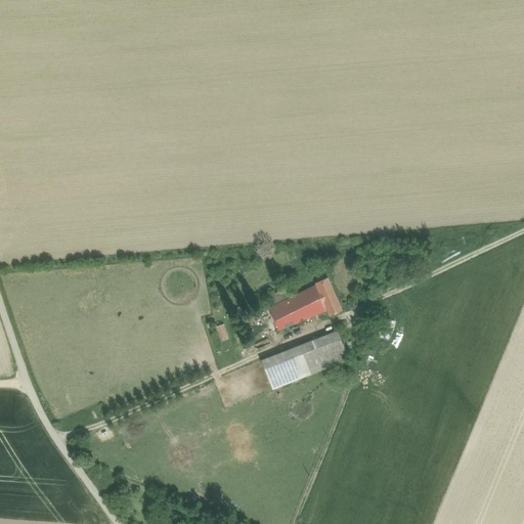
[(317,286),(301,293),(312,316),(328,310),(330,315),(343,310),(328,278),(315,284),(317,286)]
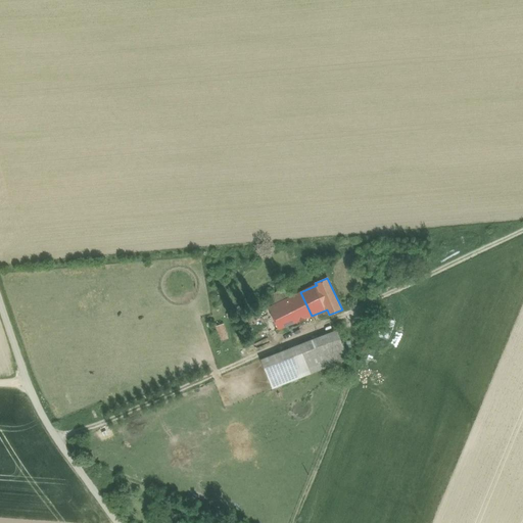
[(312,316),(300,292),(269,308),(278,329),(312,316)]
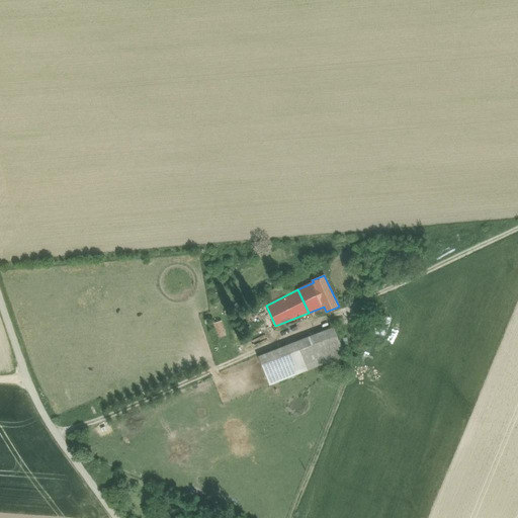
[(222,321),(210,324),(216,339),(227,336),(222,321)]
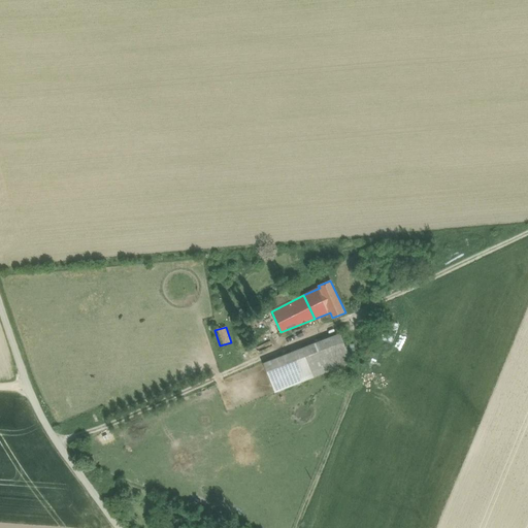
[(340,333),(263,363),(274,393),(352,363),(340,333)]
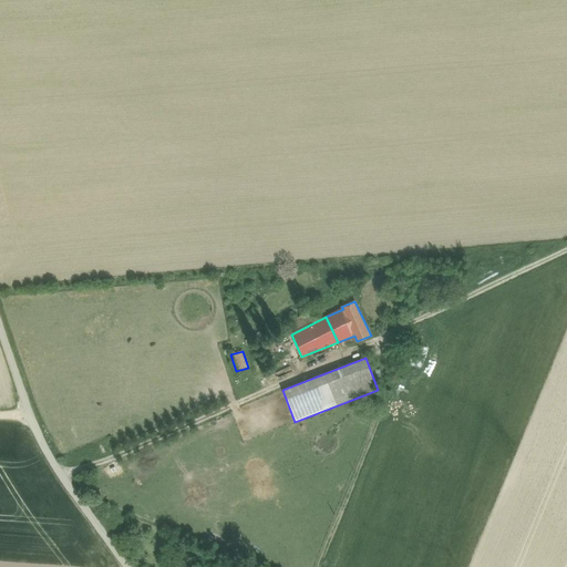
[(92,477),(79,485),(85,493),(96,486),(92,477)]
